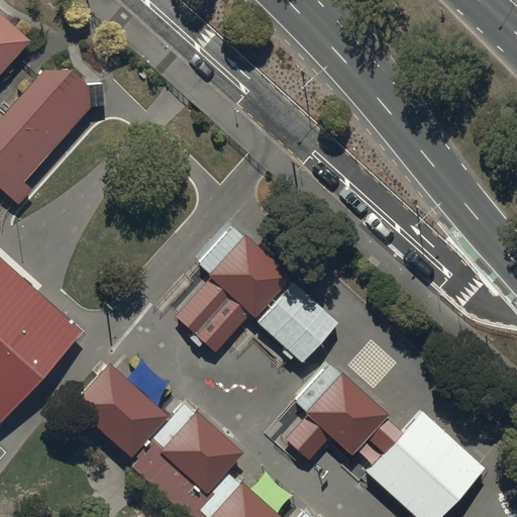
[(0,70),(27,39),(0,14),(0,70)]
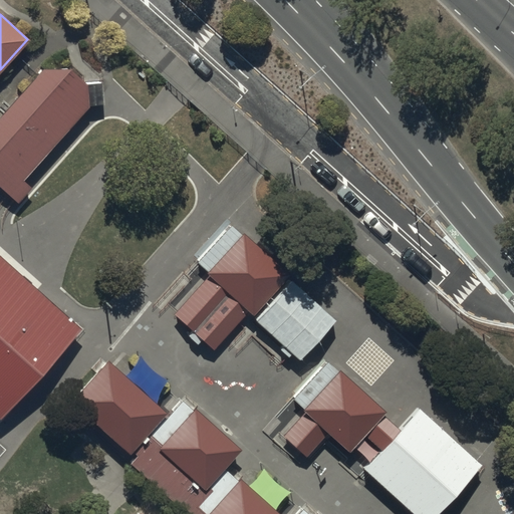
[(0,188),(17,204),(30,190),(22,183),(86,110),(86,107),(99,106),(98,84),(85,85),(67,69),(45,70),(0,119),(0,188)]
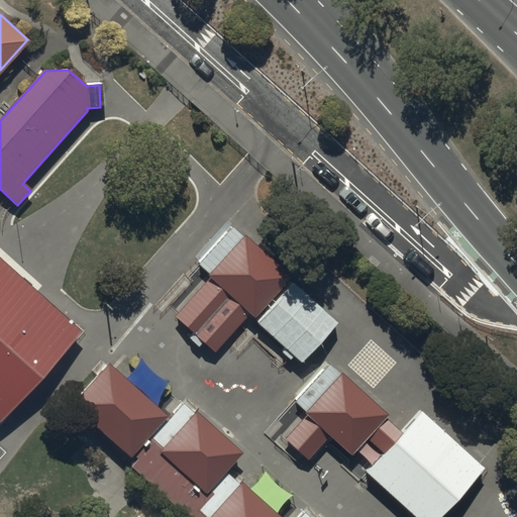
[(174,318),(216,356),(289,278),(231,224),(195,263),(211,278),(174,318)]
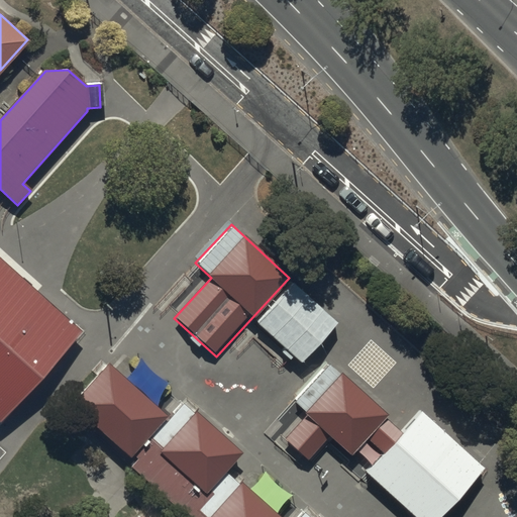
[(0,418),(78,332),(0,262),(0,418)]
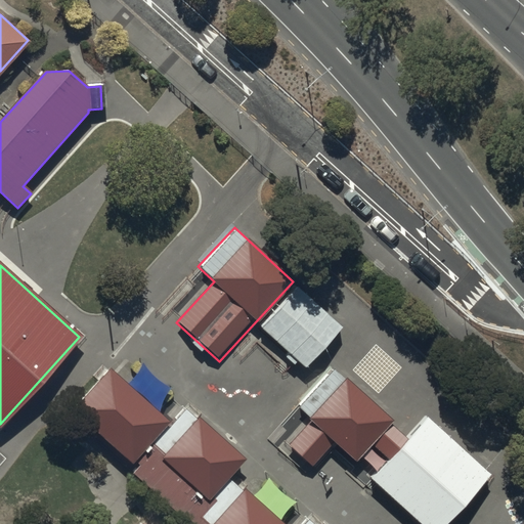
[(261,329),(307,369),(344,330),(298,288),(261,329)]
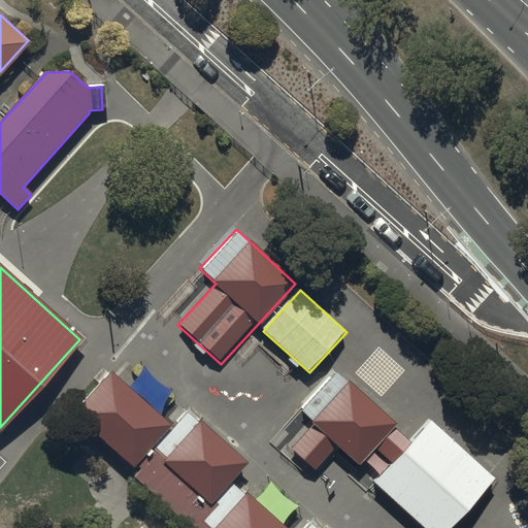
[(169,425),(110,372),(74,411),(132,464),(135,462),(142,468),(136,476),(194,527),(277,527),(225,482),(241,463),(187,416),(171,433),(167,430),(169,425)]
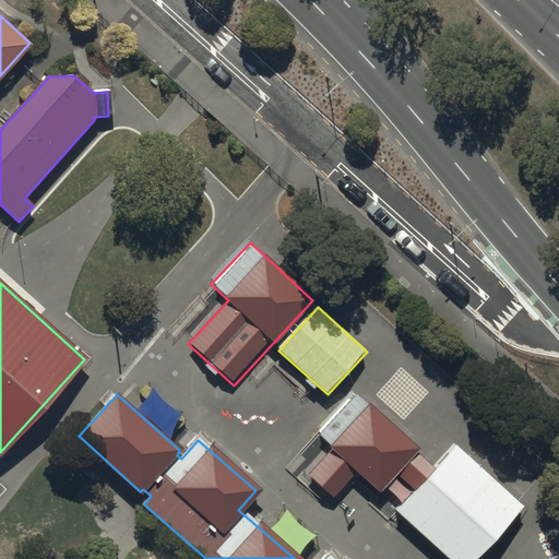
[(330,497),(353,472),(378,494),(381,490),(396,503),(431,465),(356,396),(320,436),(331,444),(326,449),(331,452),(308,477),(330,497)]
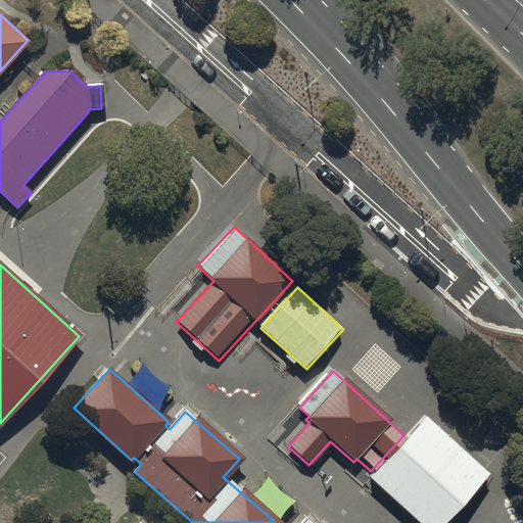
[(443,522),(488,475),(425,418),(370,478),(418,522),(443,522)]
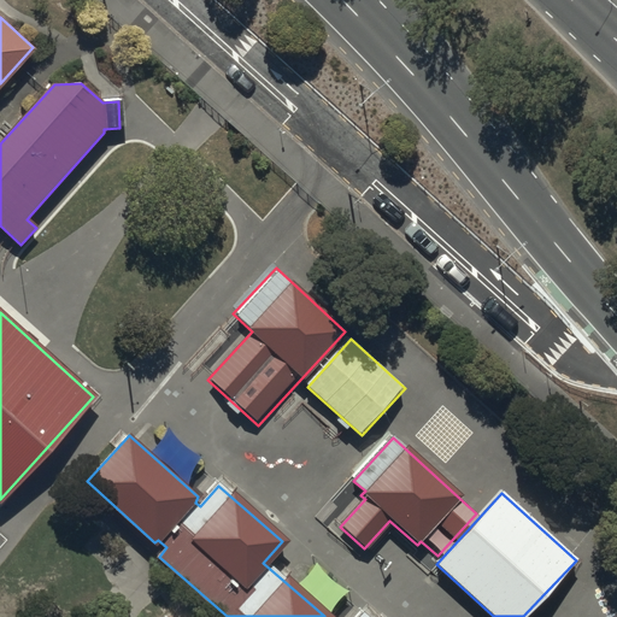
All buildings are outlined.
